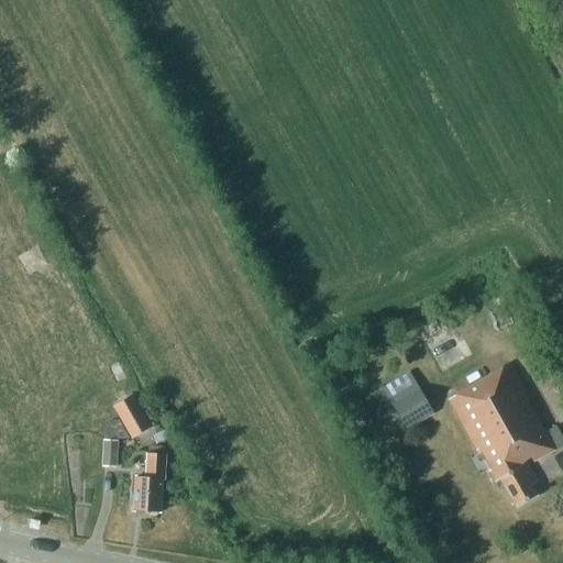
[(504,306),(489,312),(499,332),(514,324),(504,306)]
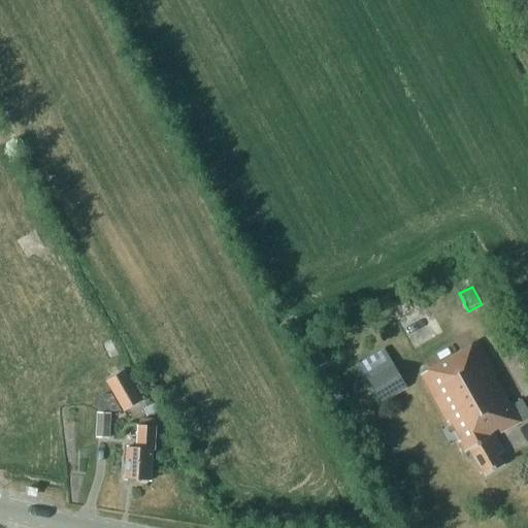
[(527,418),(527,415),(520,401),(510,407),(492,376),(495,375),(475,343),(419,375),(464,454),(468,451),(484,476),(502,465),(498,456),(503,454),(494,436),(527,418)]
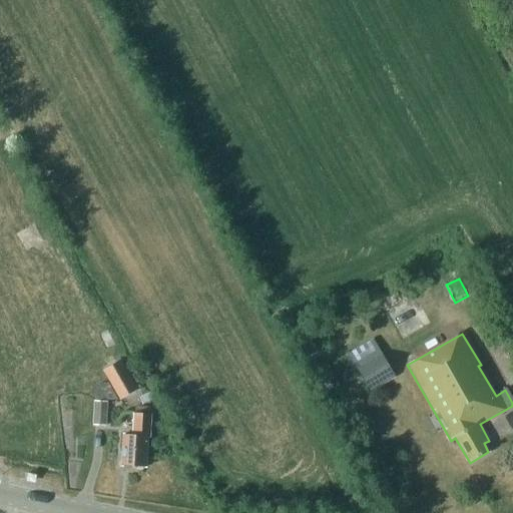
[(348,354),(369,390),(395,374),(373,338),(348,354)]
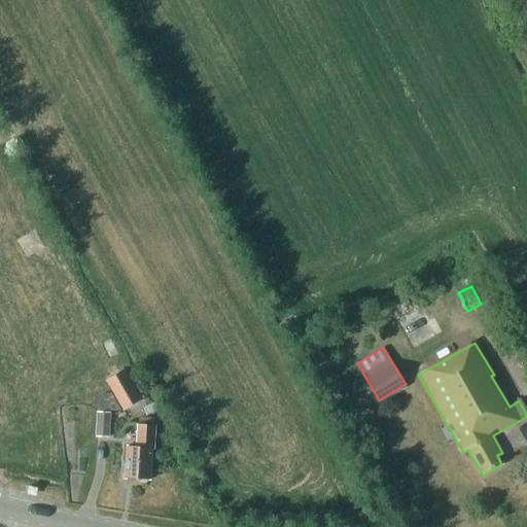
[(322,353),(312,358),(317,367),(327,361),(322,353)]
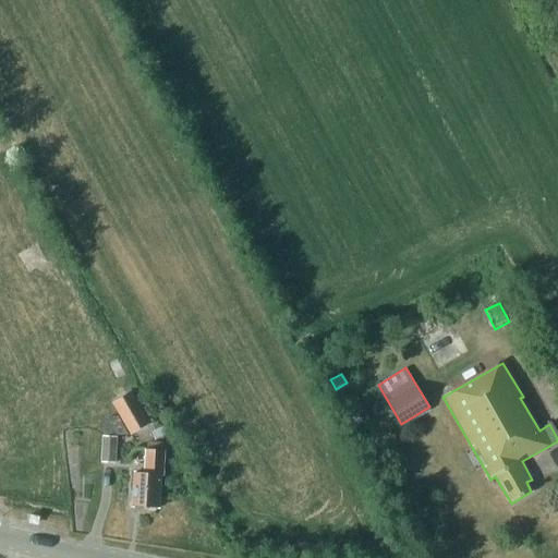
[(112,403),(131,435),(150,424),(132,392),(112,403)]
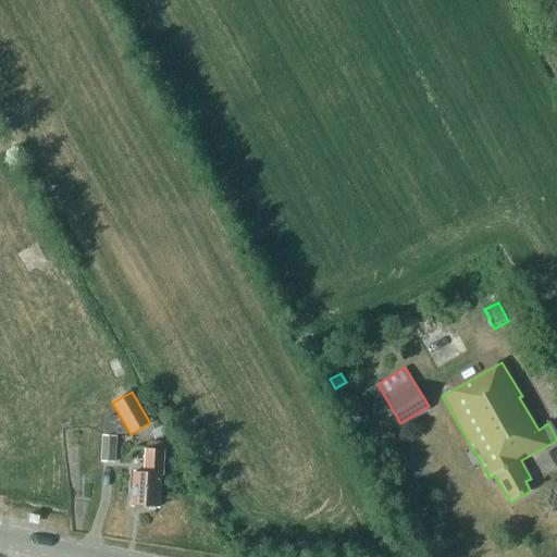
[(101,461),(116,462),(119,435),(103,434),(101,461)]
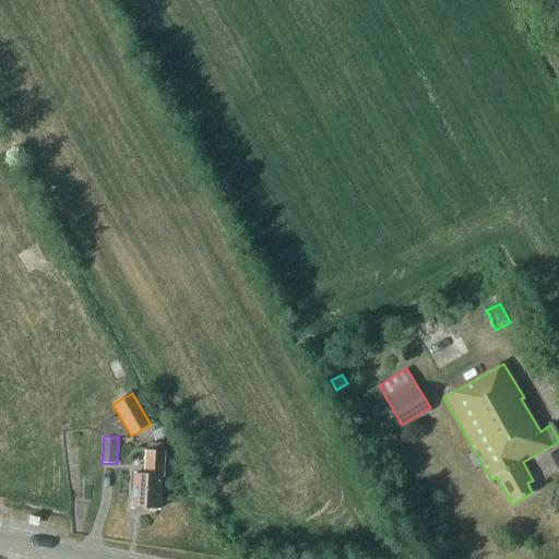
[(146,443),(145,451),(164,452),(164,444),(146,443)]
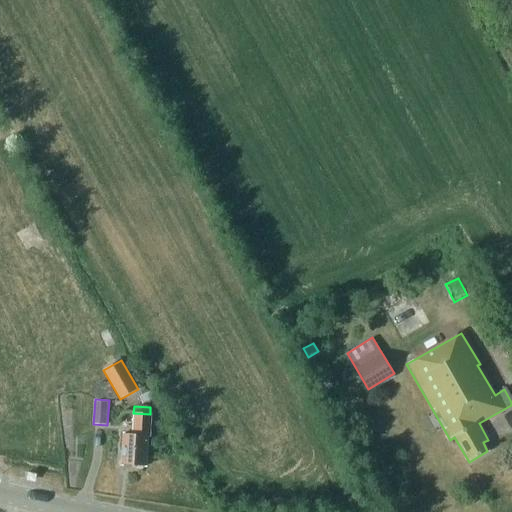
[(122,463),(148,465),(150,435),(152,436),(154,415),(134,413),(132,433),(124,433),(122,463)]
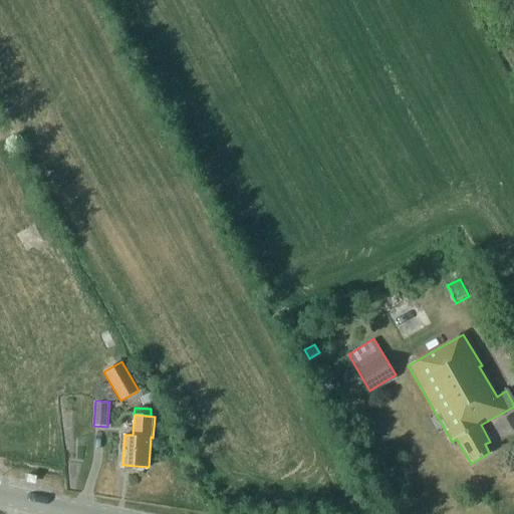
All buildings are outlined.
